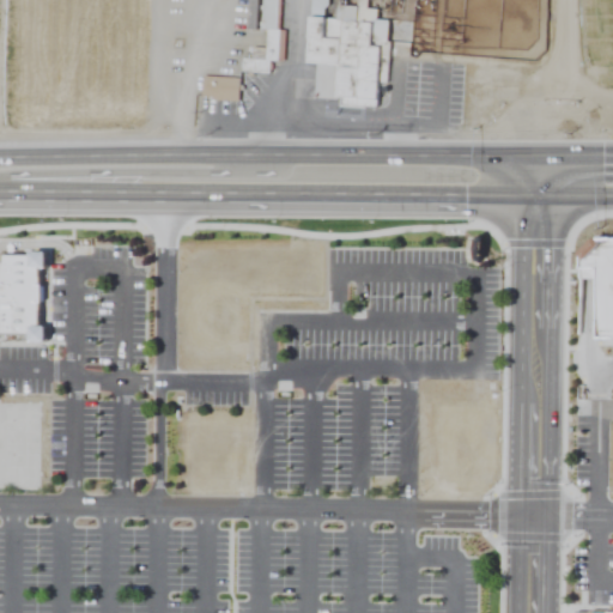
[(278,61),(280,0),(252,0),(250,30),(266,30),(265,61),(278,61)]
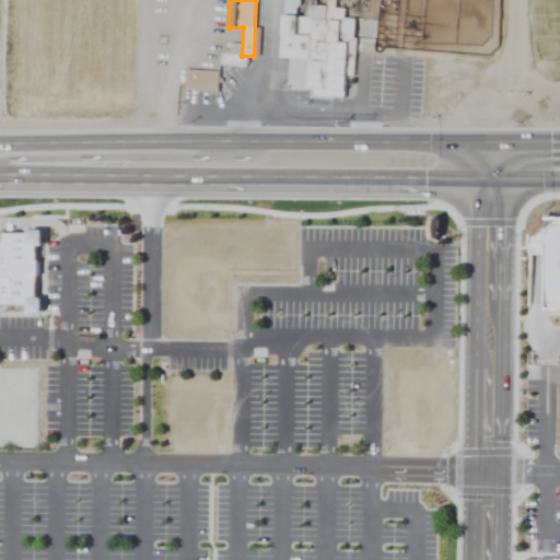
[(288,92),(346,96),(347,77),(353,78),(358,20),(343,19),(343,0),(327,0),(327,7),(308,4),(307,16),(299,16),(300,0),(283,0),(279,58),(290,58),(288,92)]
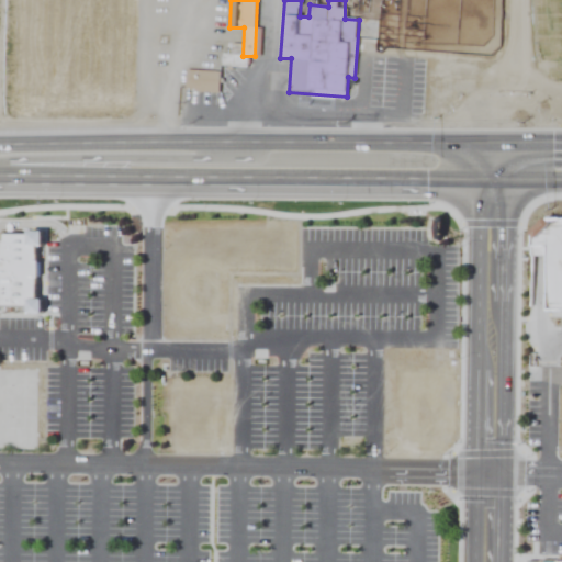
[(218,91),(218,71),(184,70),(184,91),(218,91)]
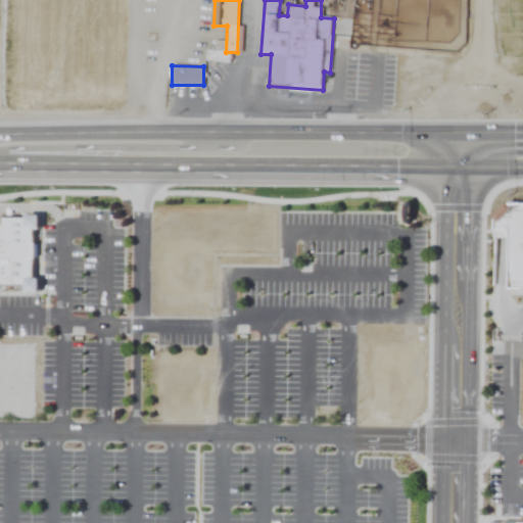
[(522,198),(514,198),(500,215),(498,235),(513,235),(514,285),(522,284),(522,198)]
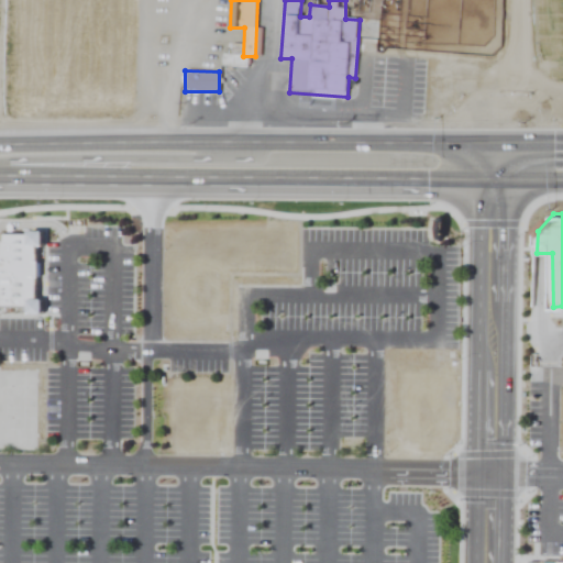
[(0,223),(63,223),(64,319),(0,319),(0,223)]
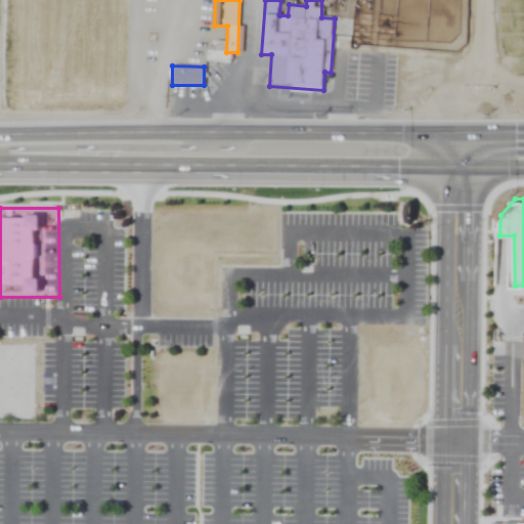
[(0,337),(40,337),(40,406),(0,409),(0,337)]
